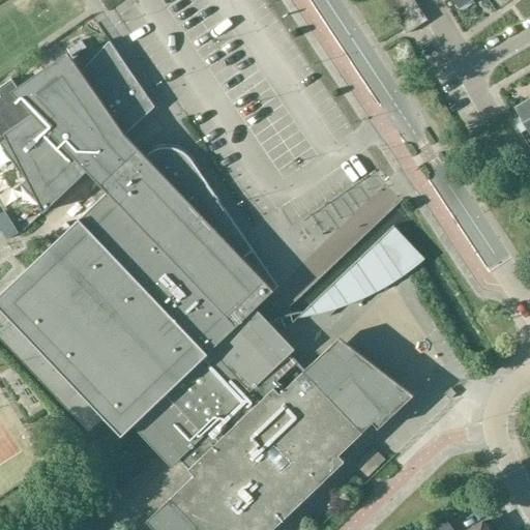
[(415,1),(413,0),(394,0),(386,5),(393,16),(415,1)]
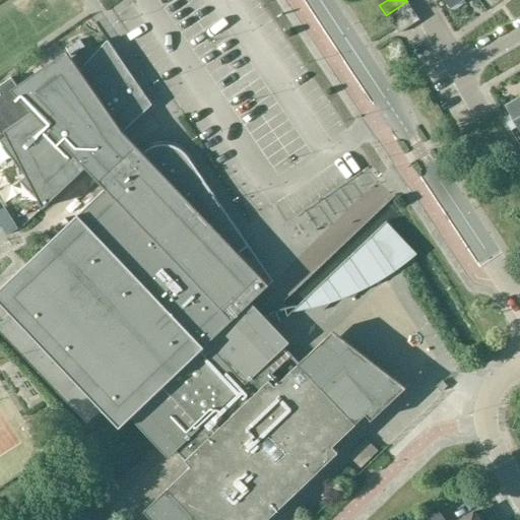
[(413,11),(407,1),(386,15),(392,24),(413,11)]
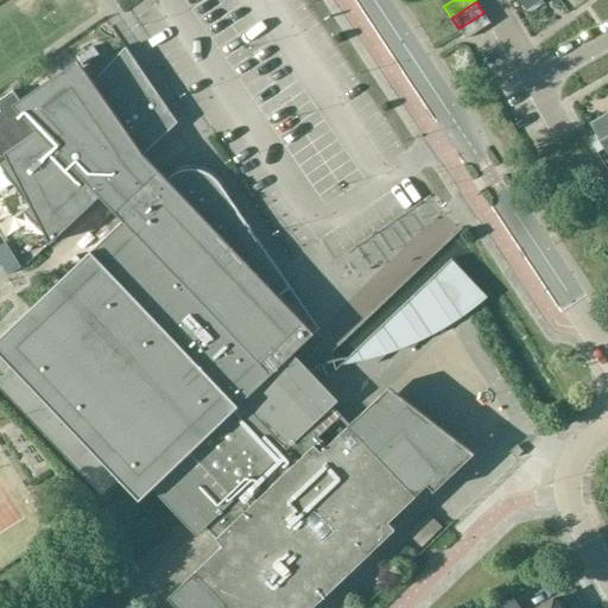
[(491,24),(483,13),(458,29),(467,40),(491,24)]
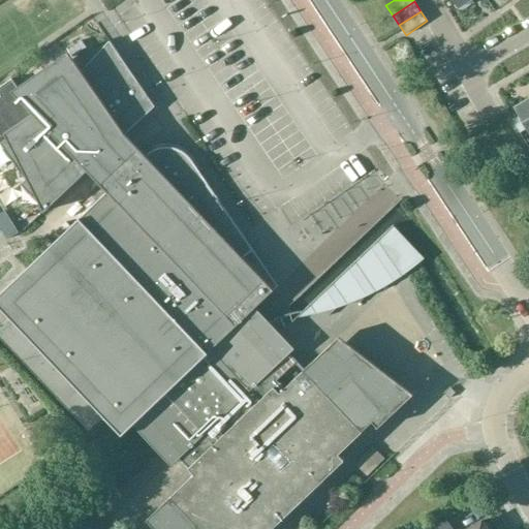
[(87,172),(106,192),(146,155),(127,135),(125,132),(153,105),(154,106),(155,106),(110,41),(82,70),(68,52),(17,87),(11,80),(0,87),(0,143),(0,144),(26,180),(22,185),(41,206),(44,212),(87,172)]
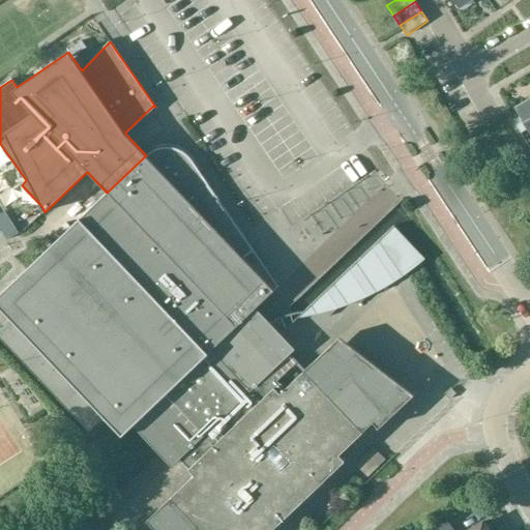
[(529,99),(518,108),(529,128),(529,99)]
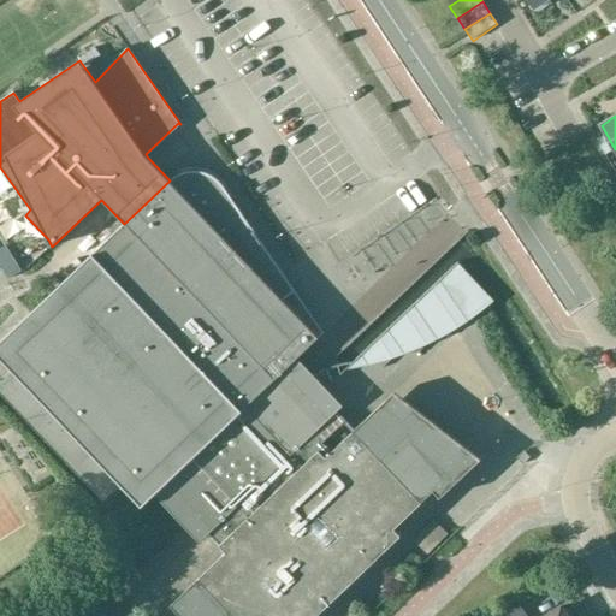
[(158,491),(178,513),(194,529),(320,396),(333,383),(333,381),(332,381),(327,371),(327,369),(323,371),(318,373),(314,375),(311,379),(307,381),(291,365),(319,338),(283,301),(296,291),(223,185),(219,182),(214,177),(209,175),(203,172),(197,171),(191,171),(185,172),(179,175),(175,177),(170,181),(124,224),(0,342),(0,356),(13,371),(0,383),(0,392),(104,502),(123,484),(142,505),(158,491)]
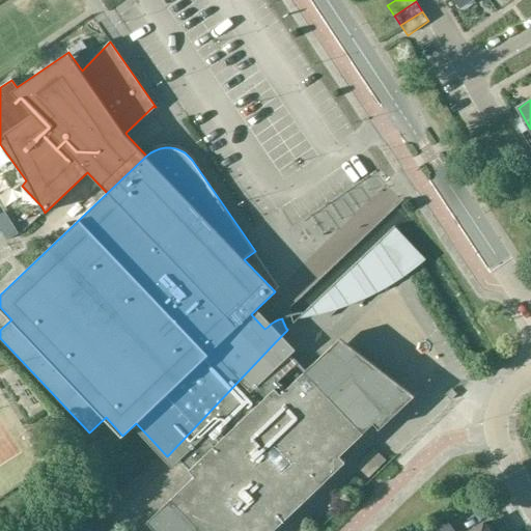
[(384,161),(315,196),(329,223),(368,202),(371,208),(401,194),(384,161)]
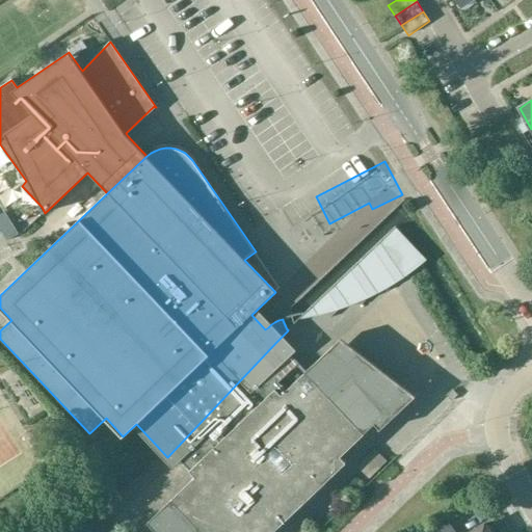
[(8,204),(0,208),(0,228),(18,219),(8,204)]
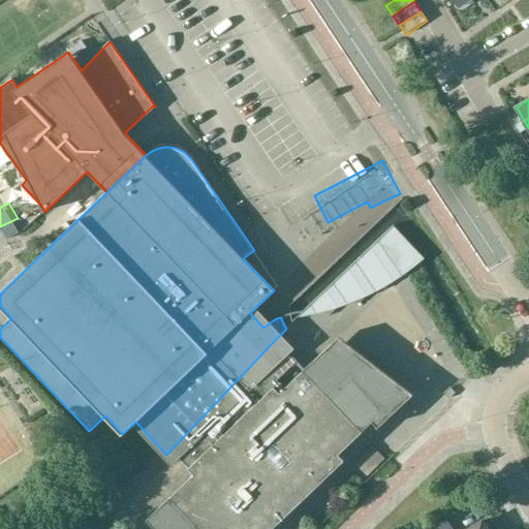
[(275,340),(166,455),(174,462),(177,459),(178,459),(179,457),(195,473),(148,519),(157,528),(273,528),(345,461),(339,455),(373,423),(378,429),(414,395),(340,336),(306,369),(275,340)]
